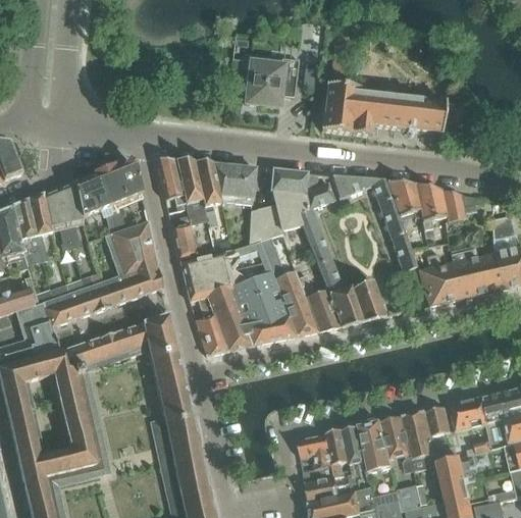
[(244,102),(278,106),(280,95),(295,97),(295,95),(294,95),(298,58),(280,56),(280,62),(249,59),(248,75),(244,74),(243,86),(246,86),(244,102)]
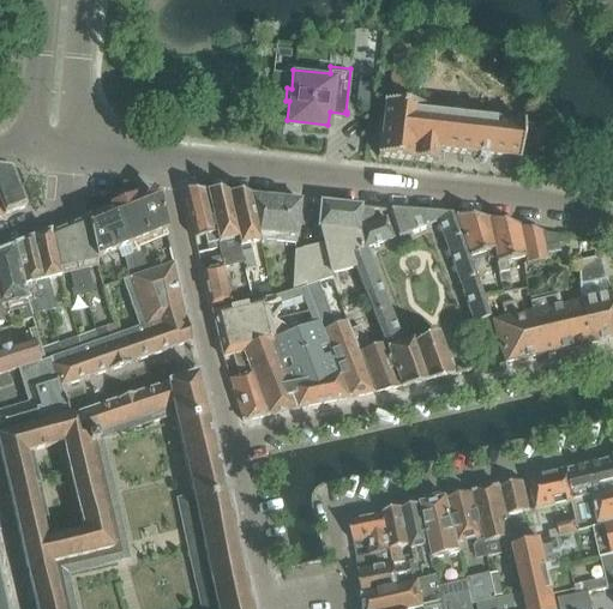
[(518,156),(520,142),(523,119),(420,107),(420,102),(384,97),(377,152),(437,158),(438,146),(518,156)]
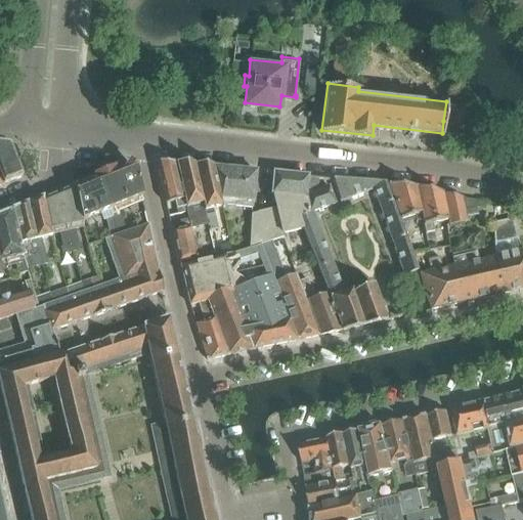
[(0,176),(2,181),(22,174),(9,143),(9,142),(0,140),(0,176)]
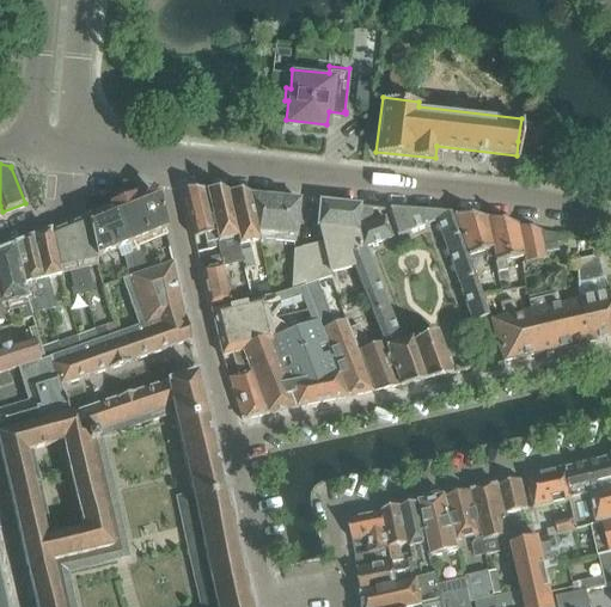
[(184,191),(183,191),(193,233),(194,233),(203,231),(207,245),(209,245),(218,243),(215,238),(205,186),(184,184),(184,191)]
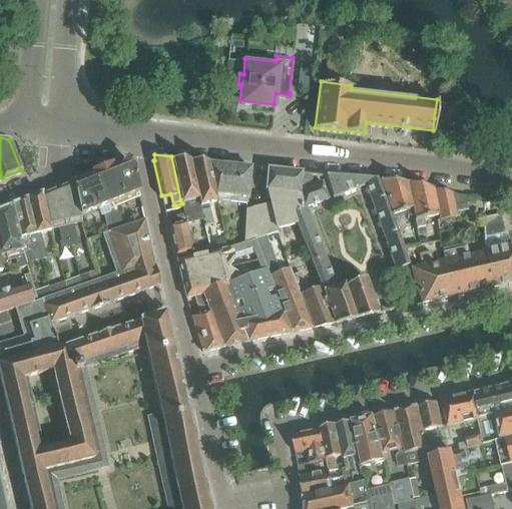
[(106,164),(97,167),(110,200),(111,203),(108,204),(109,207),(111,217),(113,226),(123,223),(114,198),(136,189),(138,189),(132,162),(125,156),(124,157),(106,164)]
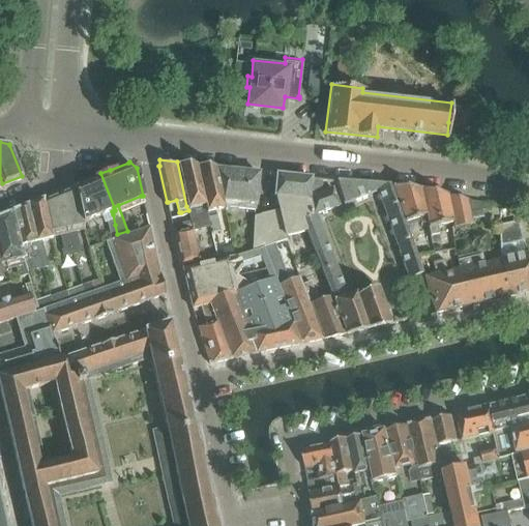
[(196,164),(177,162),(186,206),(188,210),(189,218),(192,225),(192,226),(201,224),(209,223),(196,164)]
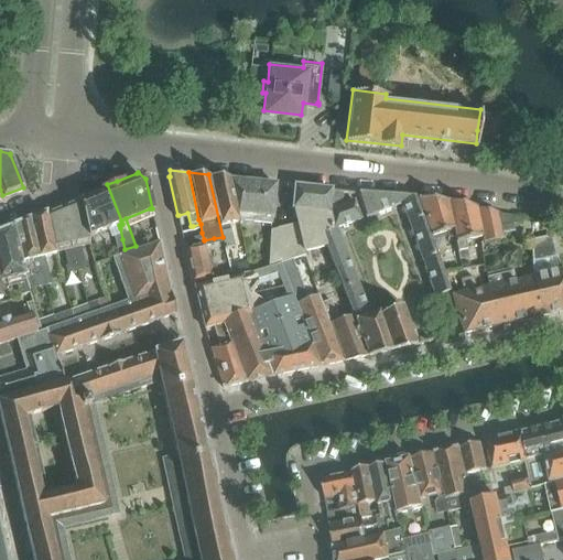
[(229,175),(208,174),(223,237),(224,244),(227,243),(234,241),(229,221),(238,218),(238,216),(229,175)]
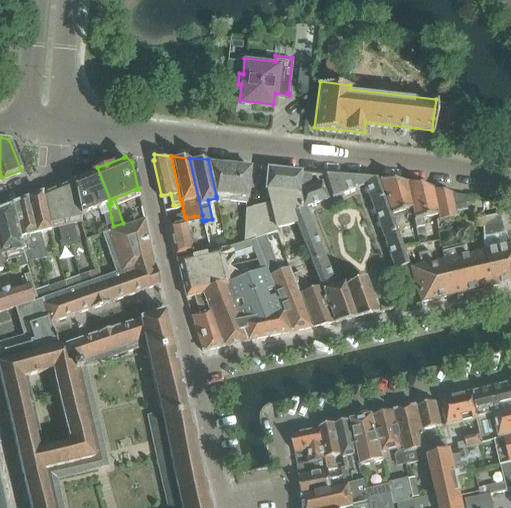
[(224,161),(208,159),(216,196),(217,196),(230,197),(230,192),(247,193),(249,165),(250,165),(250,163),(248,163),(247,164),(234,162),(233,162),(224,161)]
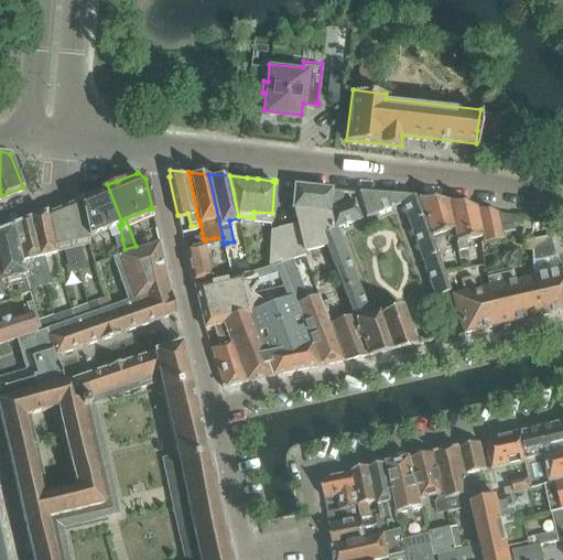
[(270,225),(268,264),(280,260),(292,256),(305,251),(304,248),(325,244),(321,228),(333,224),(328,204),(331,185),(294,182),(294,183),(292,205),(293,205),(296,219),(270,225)]
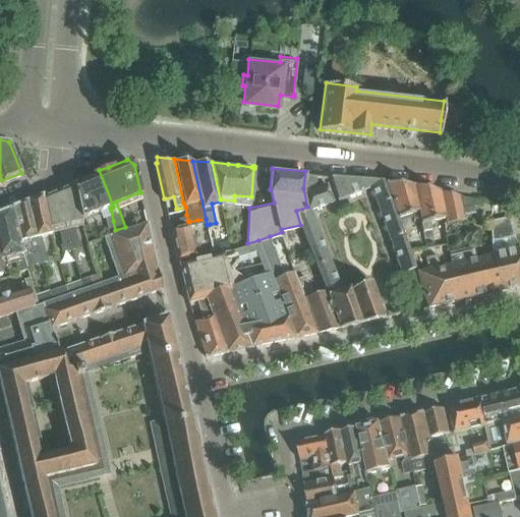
[(99,170),(72,181),(80,216),(112,204),(99,170)]
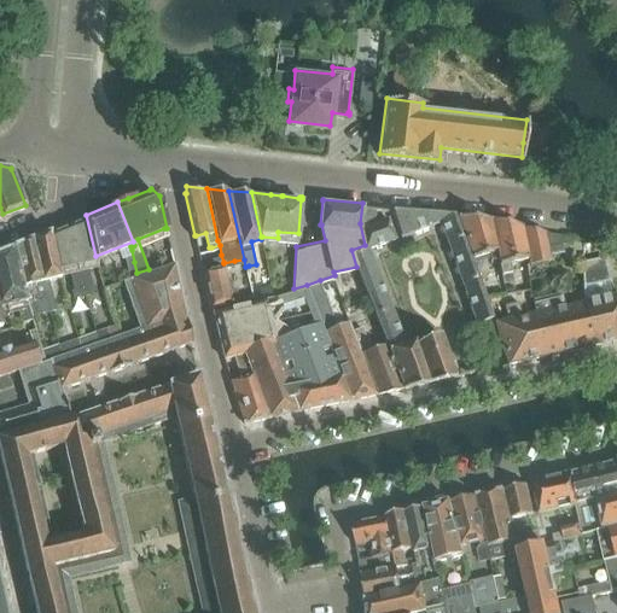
[(362,203),(360,223),(365,245),(367,245),(395,235),(388,215),(374,219),(377,205),(362,203)]
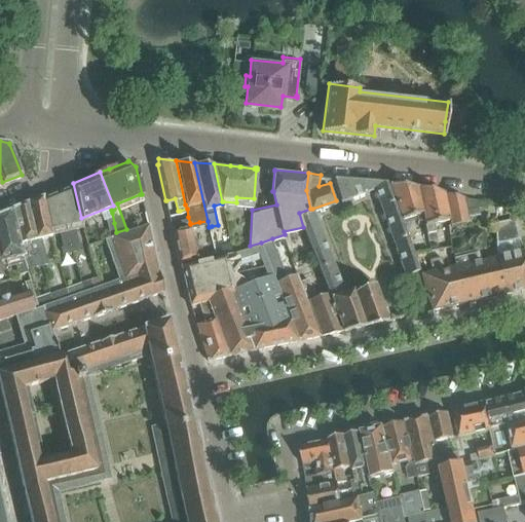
[(364,179),(347,177),(332,176),(341,198),(342,198),(368,188),(364,179)]
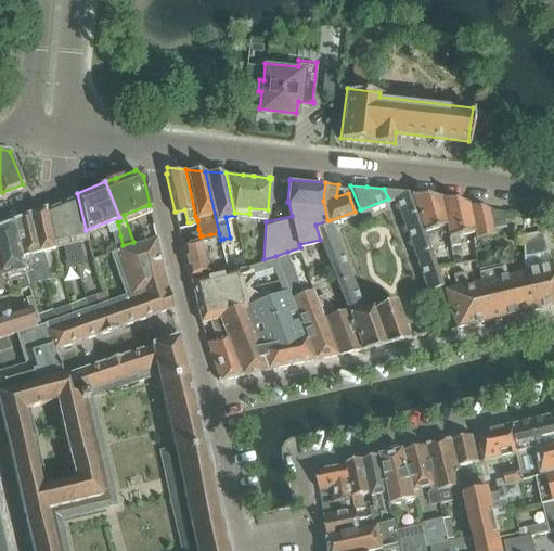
[(384,189),(388,199),(395,196),(404,222),(419,218),(410,191),(409,191),(384,189)]
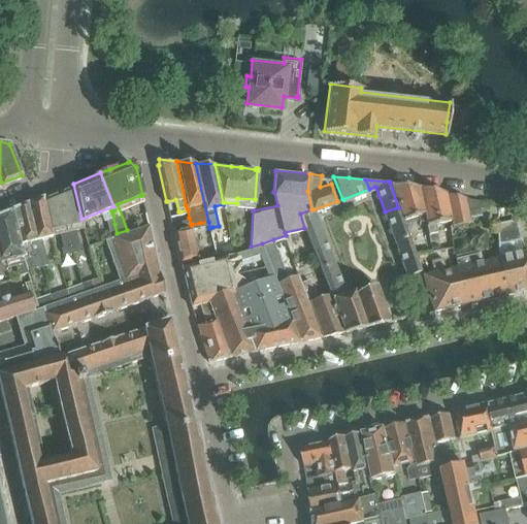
[(390,182),(398,207),(402,219),(416,214),(424,210),(418,185),(390,182)]
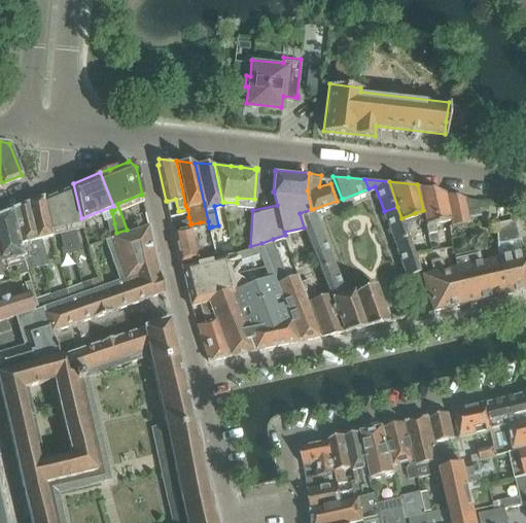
[(59,189),(71,249),(80,247),(79,241),(77,242),(74,225),(82,224),(81,218),(73,183),(59,189)]
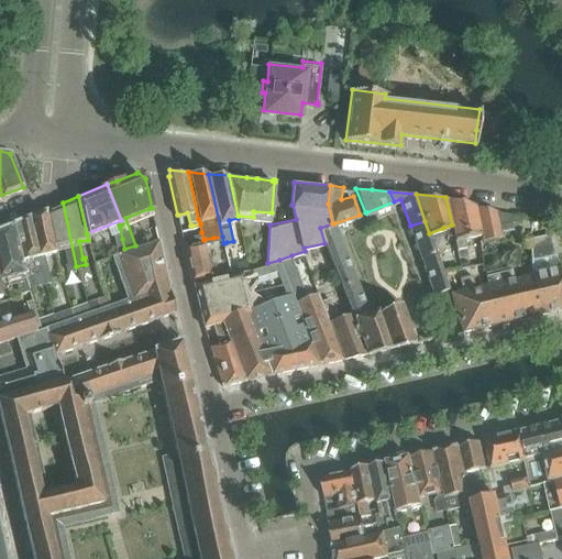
[(449,197),(445,197),(452,225),(453,234),(454,237),(456,248),(466,245),(464,236),(481,232),(482,238),(502,234),(500,231),(500,228),(497,209),(497,208),(485,206),(455,199),(449,197)]
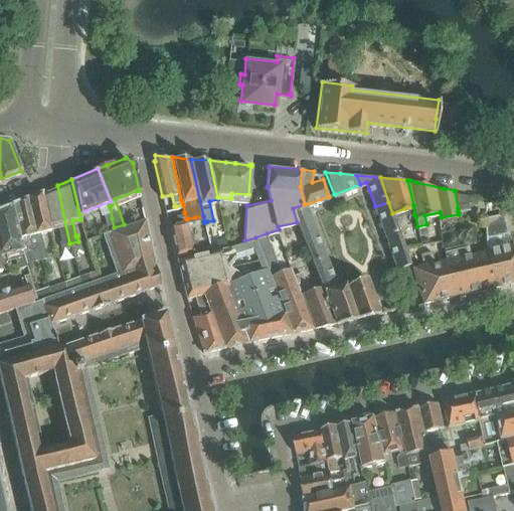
[(69,243),(57,185),(42,191),(50,226),(57,224),(61,239),(59,240),(61,245),(69,243)]
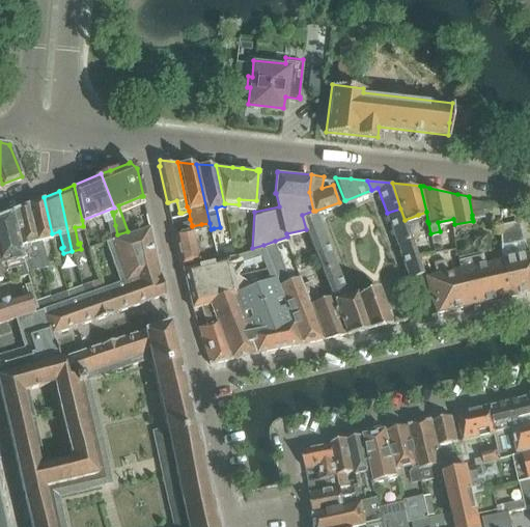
[(44,197),(28,203),(36,239),(29,241),(32,255),(39,253),(43,264),(47,262),(42,238),(52,236),(52,233),(44,197)]
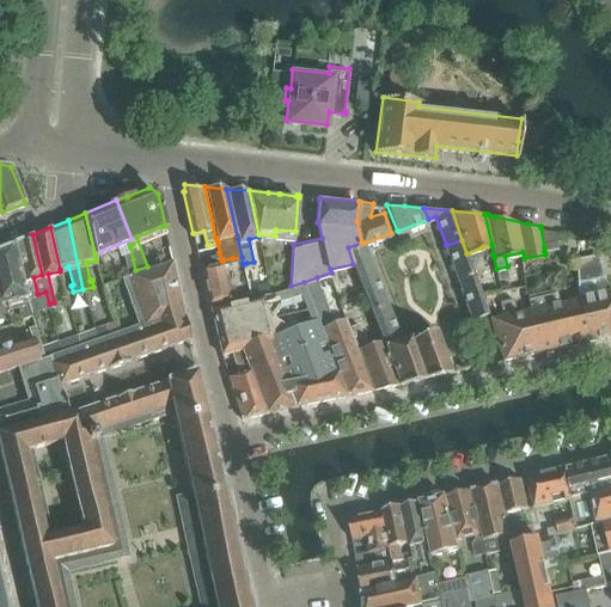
[(556,230),(541,227),(544,247),(558,246),(556,230)]
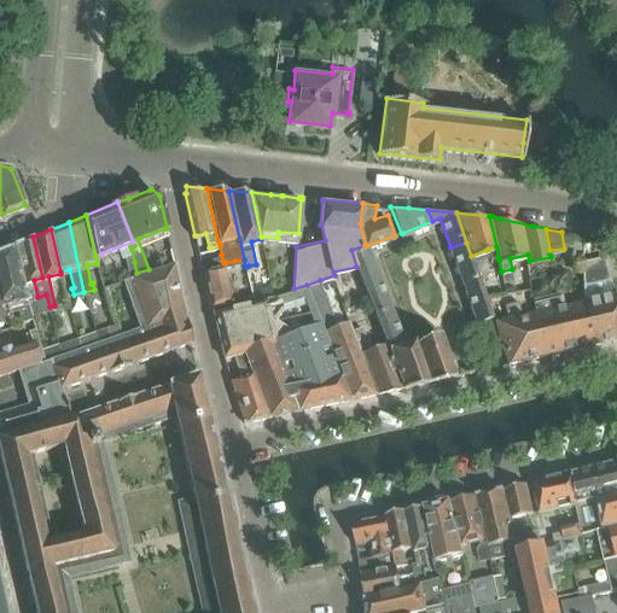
[(581,235),(570,235),(570,249),(581,249),(581,235)]
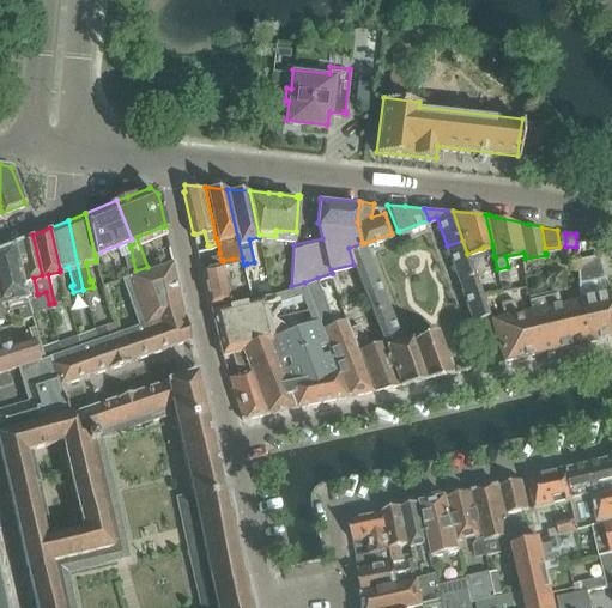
[(32,235),(14,242),(31,310),(49,304),(46,292),(37,295),(34,278),(42,275),(32,235)]
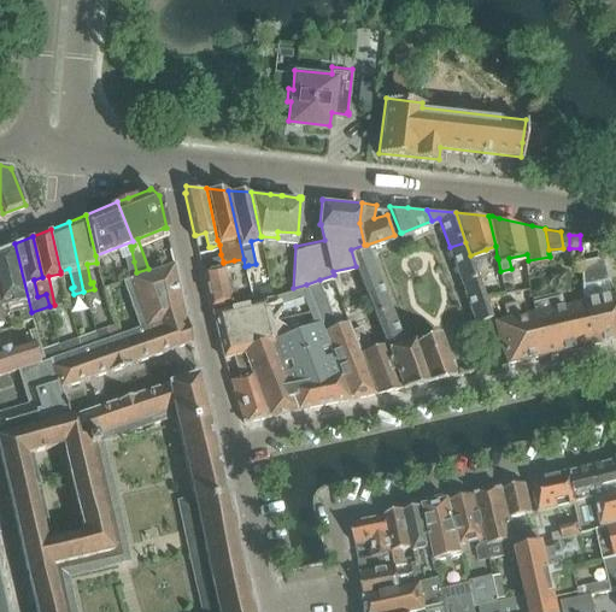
[(465,242),(450,247),(457,268),(461,280),(476,274),(469,256),(470,256),(465,242)]
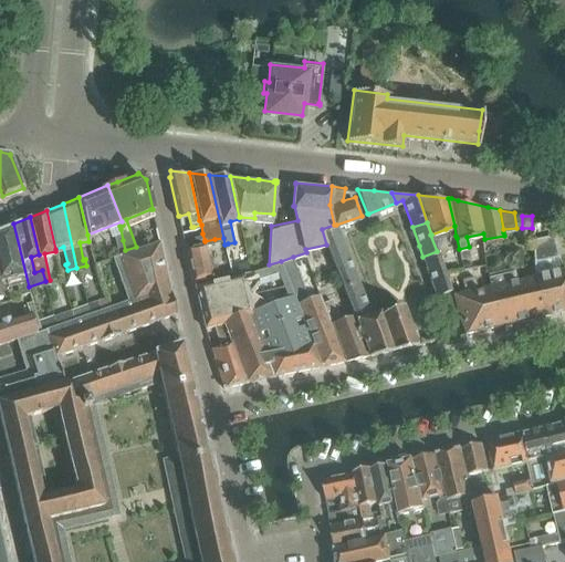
[(13,224),(0,229),(0,280),(14,277),(20,293),(30,290),(29,287),(13,224)]
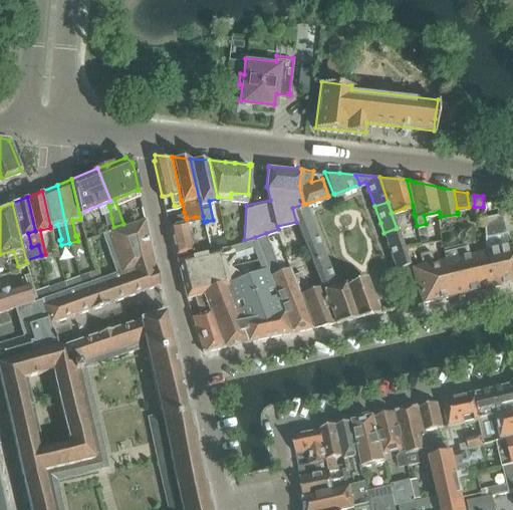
[(309,253),(323,249),(321,244),(305,204),(303,204),(292,208),(296,222),(297,222),(309,253)]
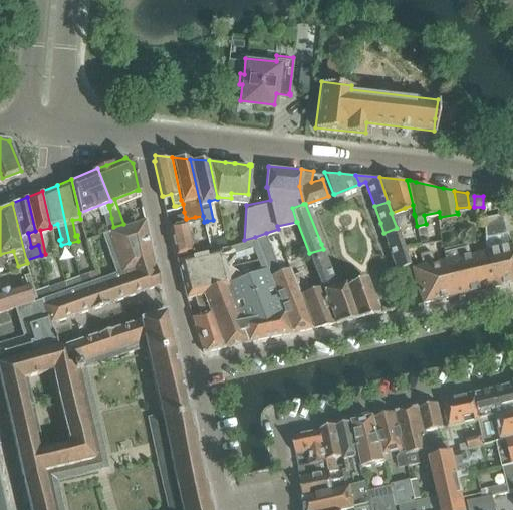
[(413,205),(405,208),(408,215),(414,214),(413,205)]
